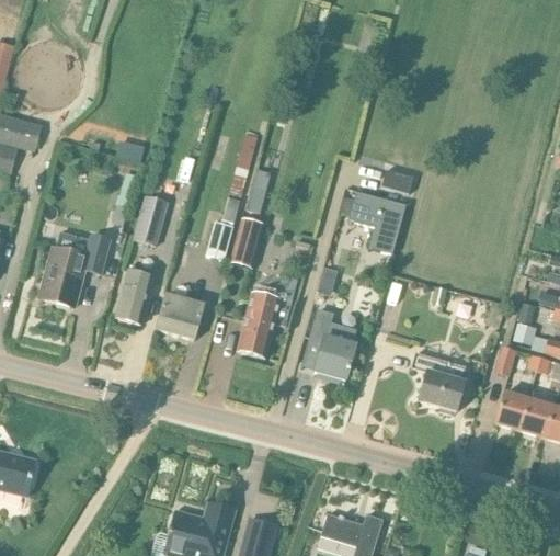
[(0,99),(11,63),(14,46),(0,41),(0,99)]
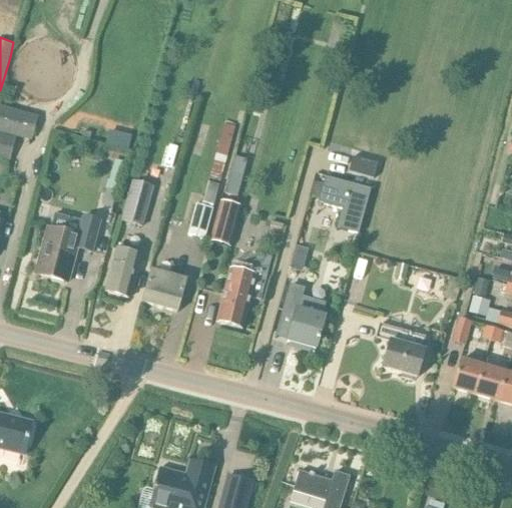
[(4,83),(0,98),(12,101),(16,88),(4,83)]
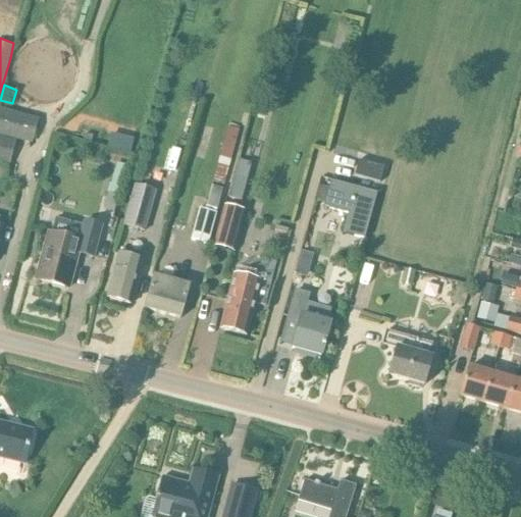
[(40,115),(0,104),(0,131),(33,140),(40,115)]
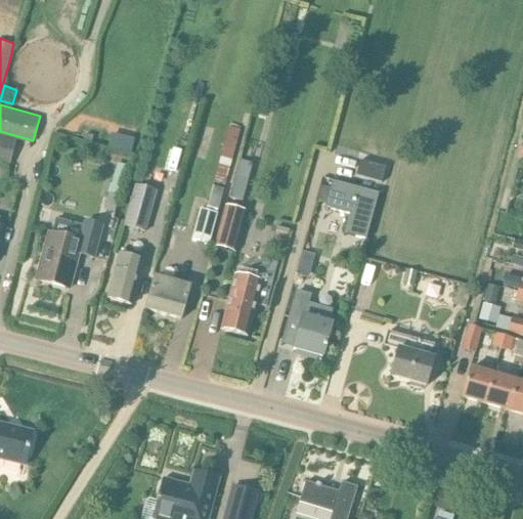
[(230,123),(215,179),(225,182),(241,126),(230,123)]
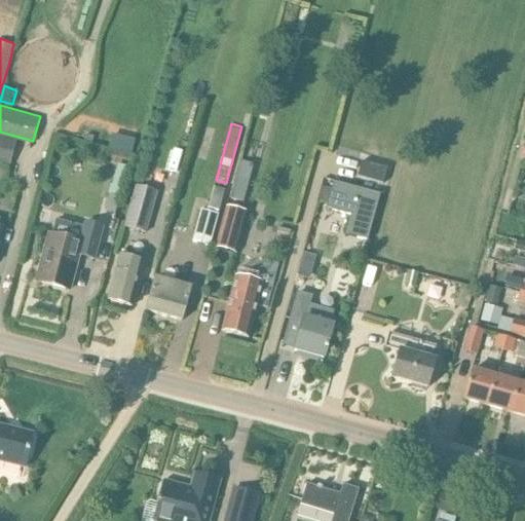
[(0,158),(11,161),(17,139),(0,134),(0,158)]
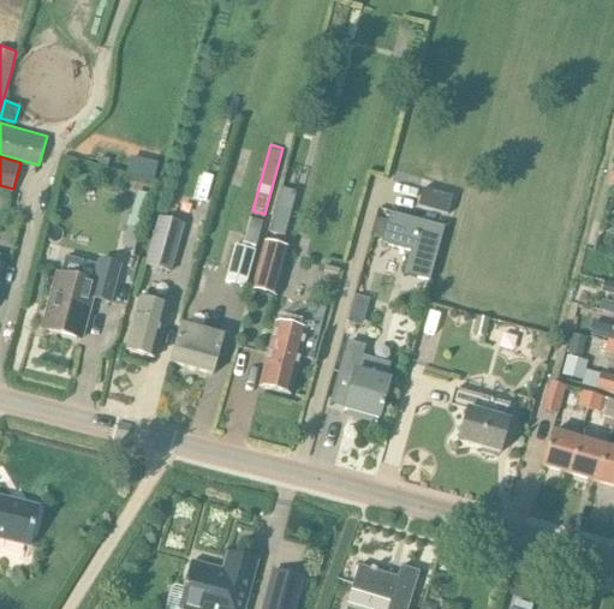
[(216,174),(201,169),(194,193),(208,199),(216,174)]
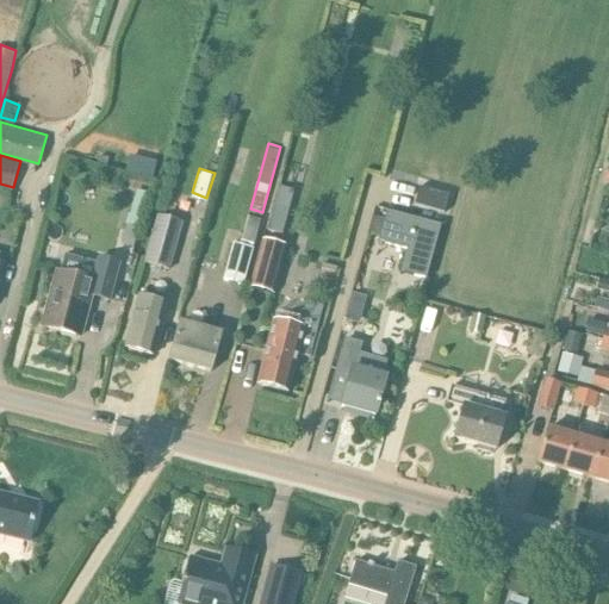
[(449,191),(421,182),(415,200),(445,209),(449,191)]
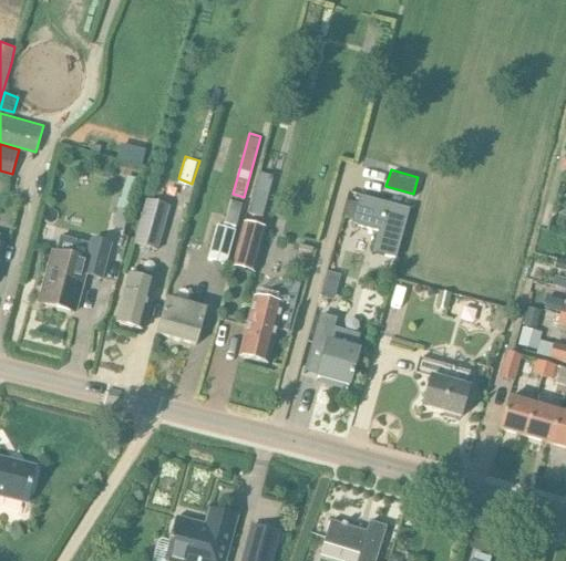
[(253,189),(247,210),(264,215),(268,194),(254,189),(253,189)]
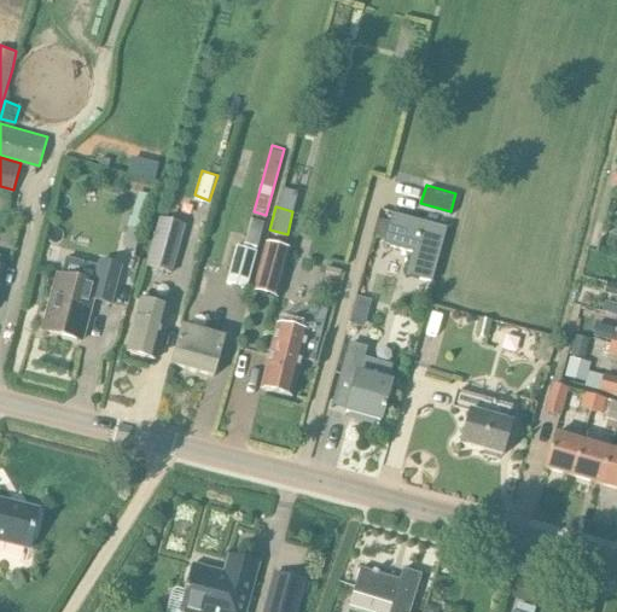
[(393,210),(390,219),(379,215),(374,234),(385,237),(384,240),(413,248),(407,270),(431,278),(446,226),(393,210)]
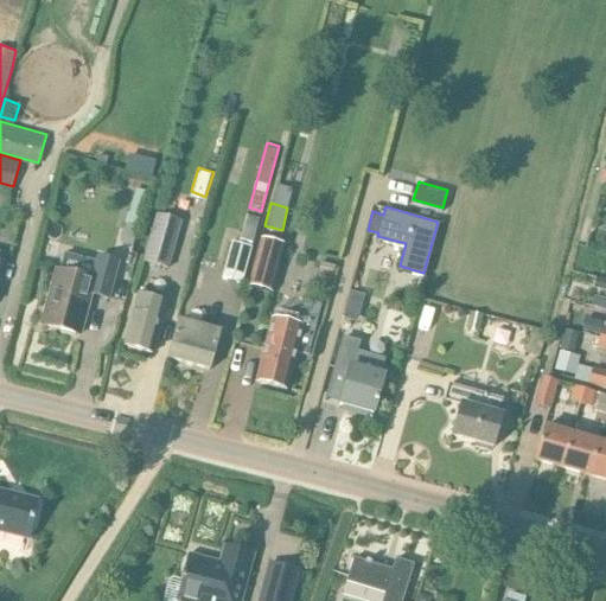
[(127,210),(123,223),(140,227),(145,215),(127,210)]
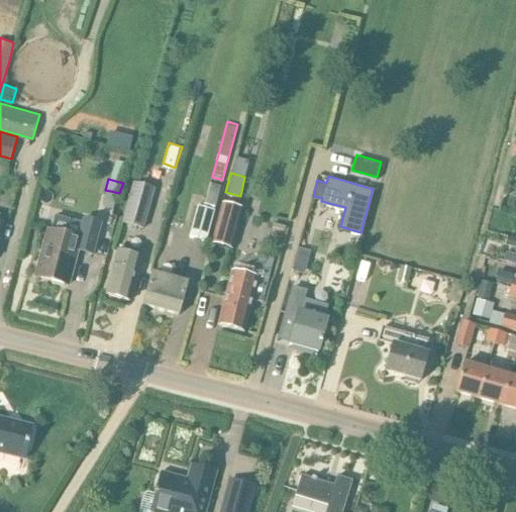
[(155,185),(134,180),(123,219),(143,224),(155,185)]
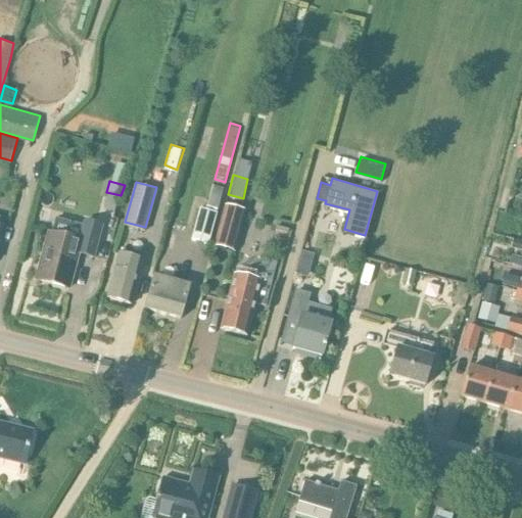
[(201,205),(192,237),(209,241),(224,185),(214,182),(206,206),(201,205)]
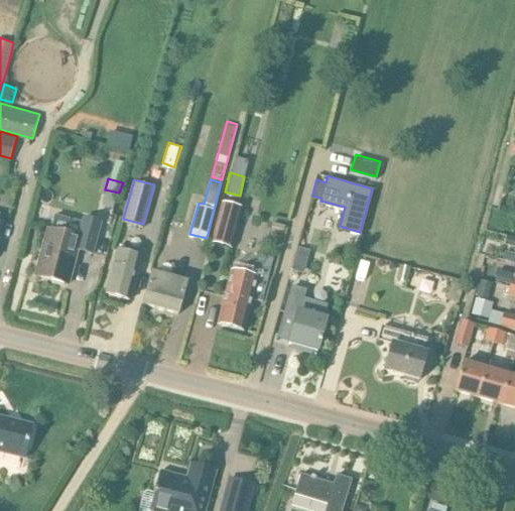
[(243,205),(223,199),(213,239),(233,245),(243,205)]
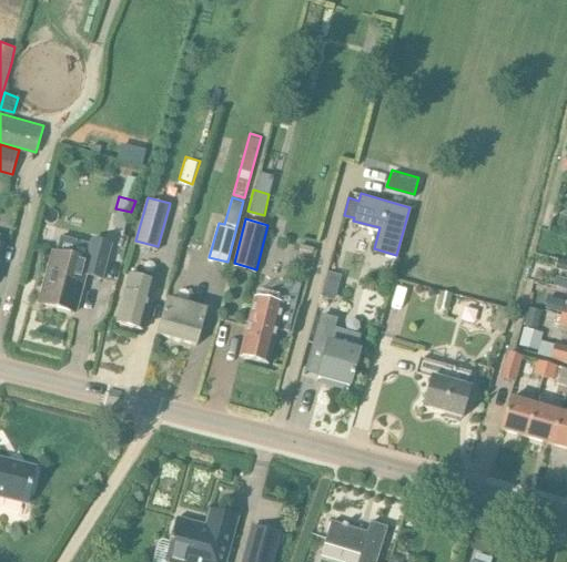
[(53,248),(46,277),(40,299),(76,308),(85,271),(102,275),(111,241),(93,236),(88,257),(53,248)]
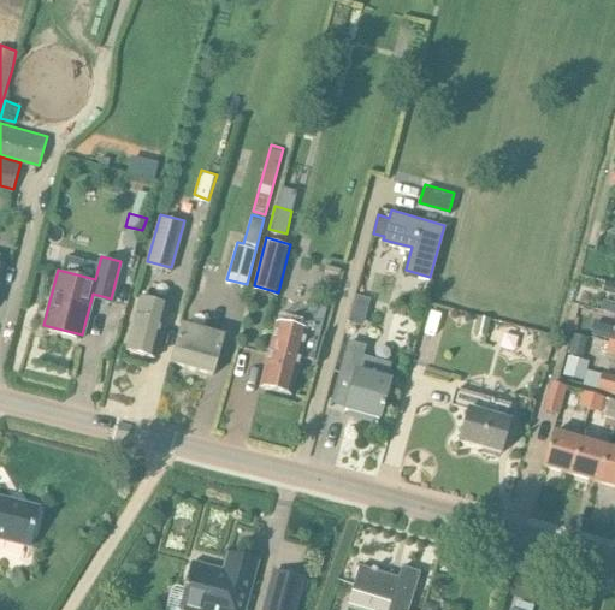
[(614,280),(605,278),(603,289),(614,291),(614,280)]
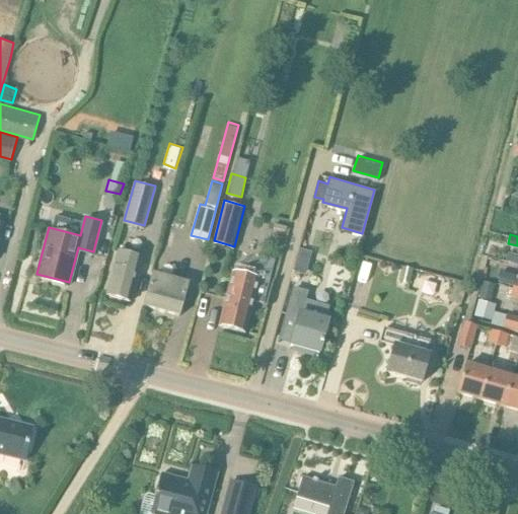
[(120,247),(112,273),(106,292),(130,299),(143,253),(120,247)]
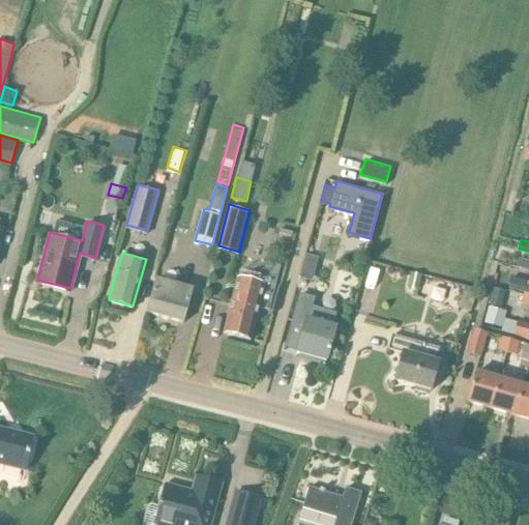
[(230,310),(225,329),(251,337),(256,317),(259,303),(269,307),(281,262),(266,259),(261,280),(239,274),(230,310)]
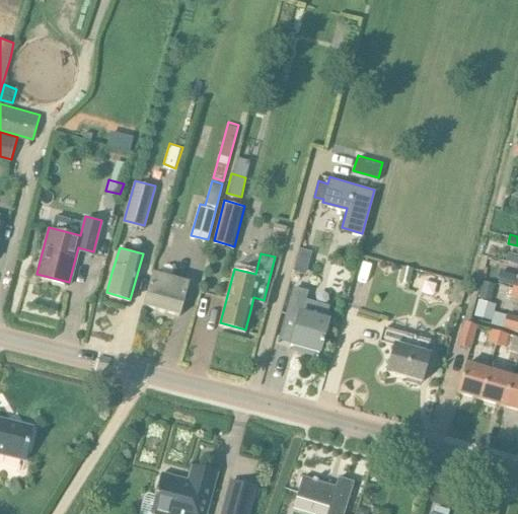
[(411,282),(414,267),(403,265),(399,279),(411,282)]
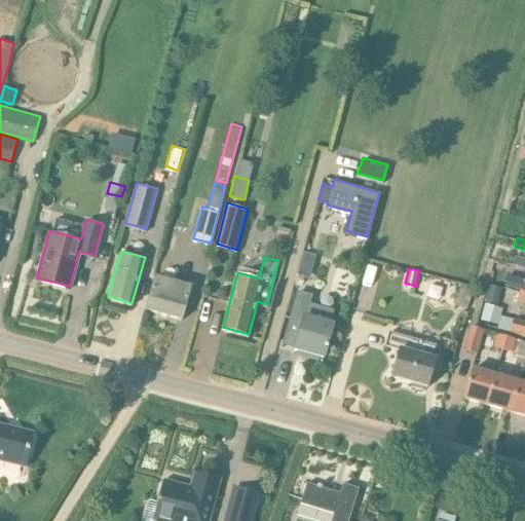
[(509,271),(505,283),(520,287),(523,275),(509,271)]
